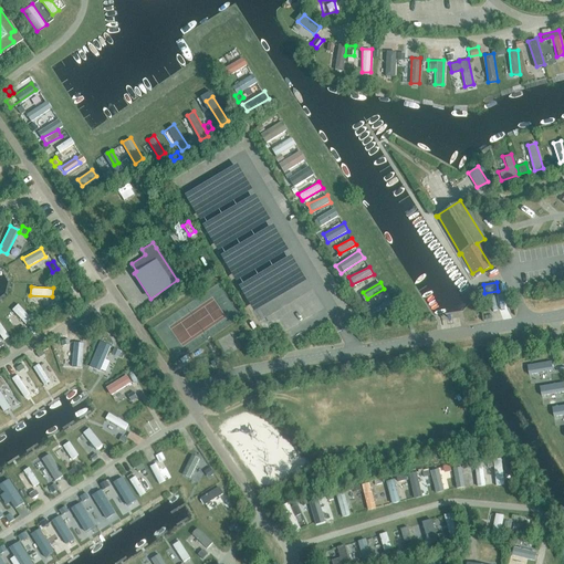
[(354,299),(358,304),(364,300),(359,294),(354,299)]
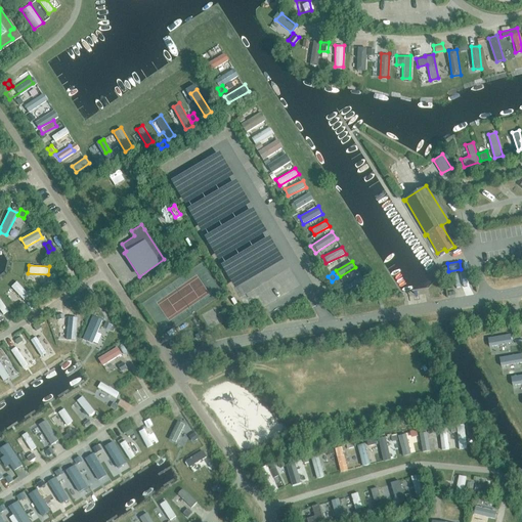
[(10,286),(23,299),(29,294),(16,280),(10,286)]
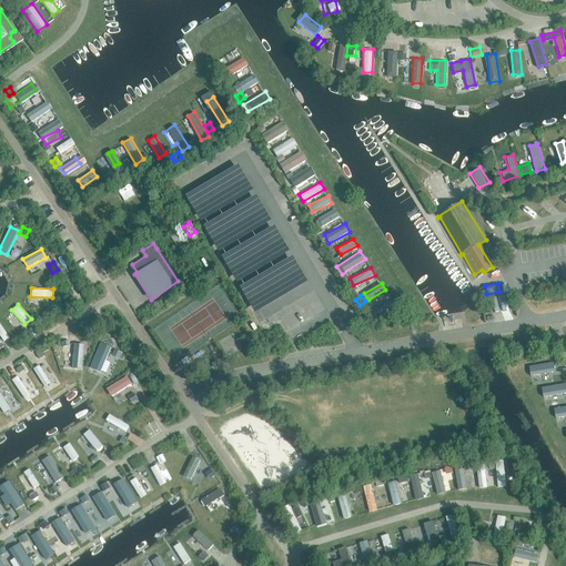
[(0,336),(2,341),(9,337),(0,322),(0,336)]
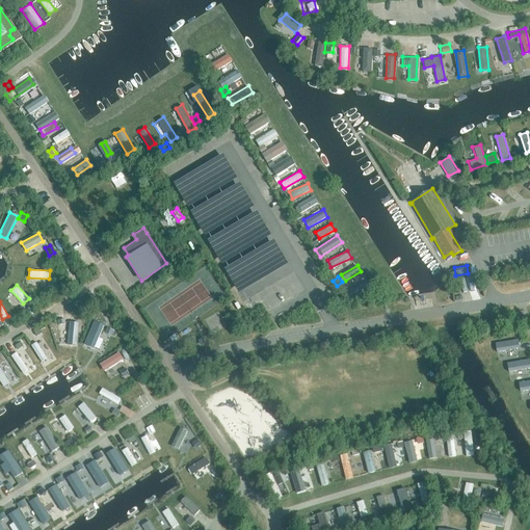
[(99,337),(104,324),(94,320),(84,344),(99,350),(103,339),(99,337)]
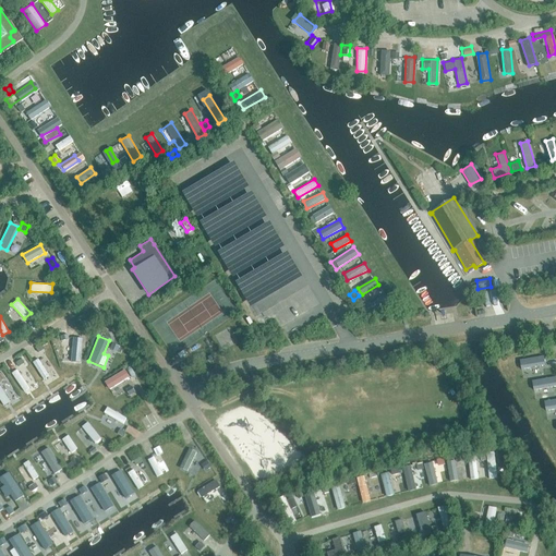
[(81,338),(73,339),(75,347),(83,346),(81,338)]
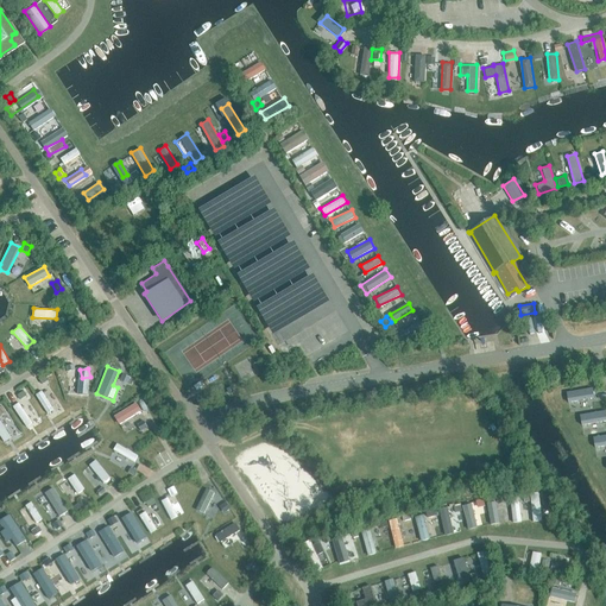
[(74,372),(65,373),(71,398),(79,396),(74,372)]
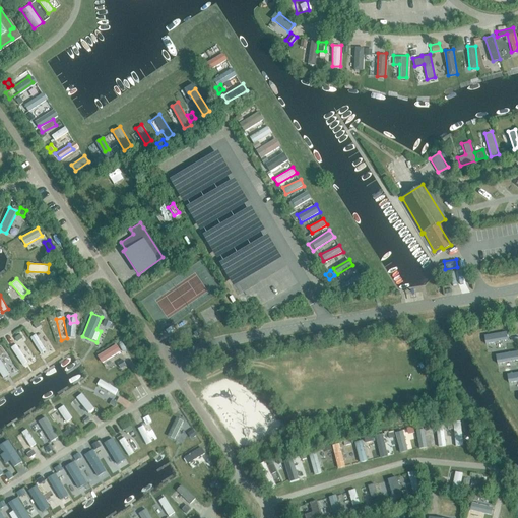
[(43,330),(37,333),(45,348),(51,345),(43,330)]
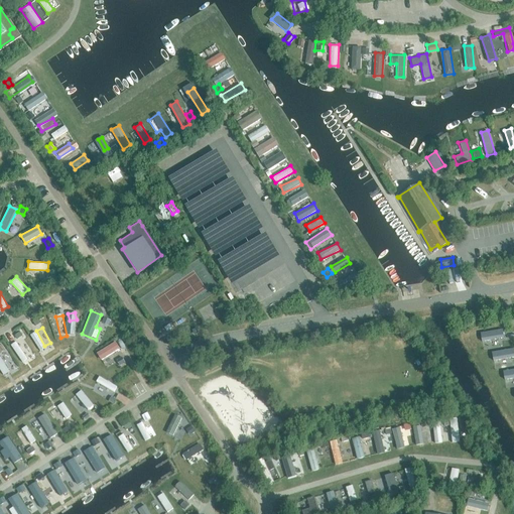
[(502,329),(481,333),(482,341),(504,337),(502,329)]
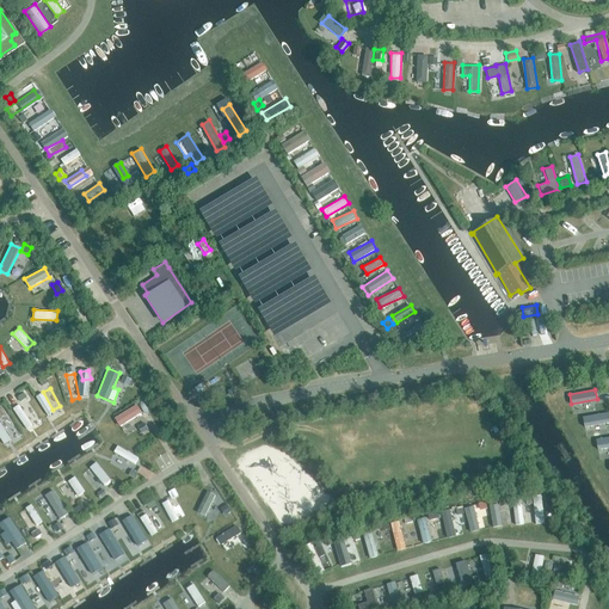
[(42,392),(35,395),(47,416),(54,411),(42,392)]
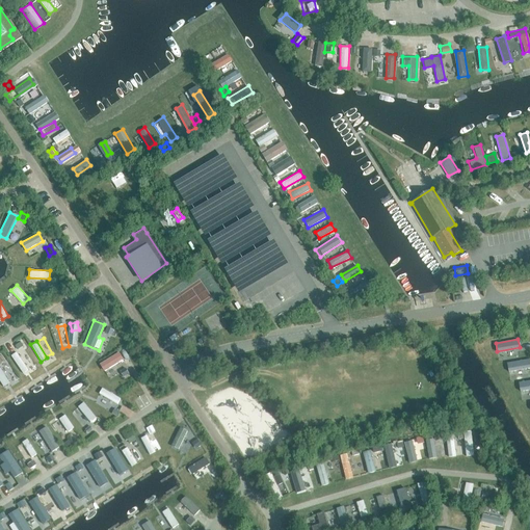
[(16,351),(10,354),(23,373),(28,370),(16,351)]
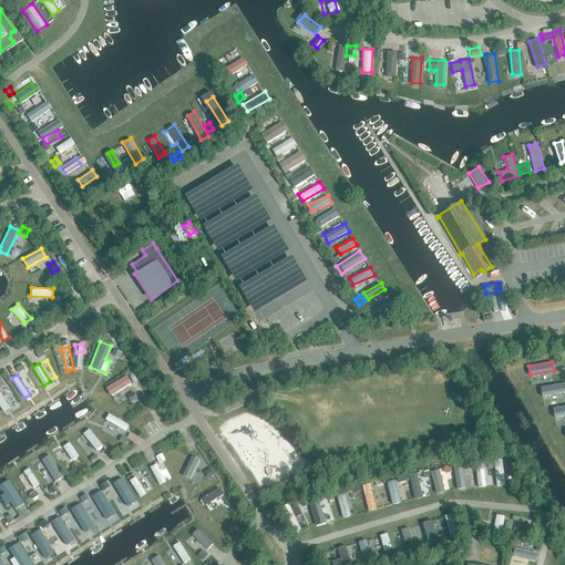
[(126,375),(105,387),(110,396),(132,383),(126,375)]
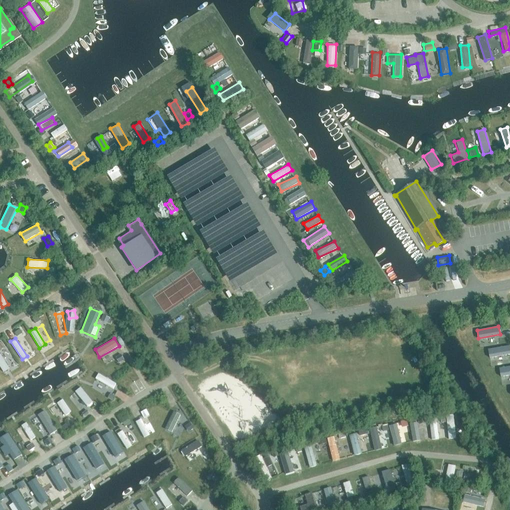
[(25,339),(19,342),(27,355),(33,351),(25,339)]
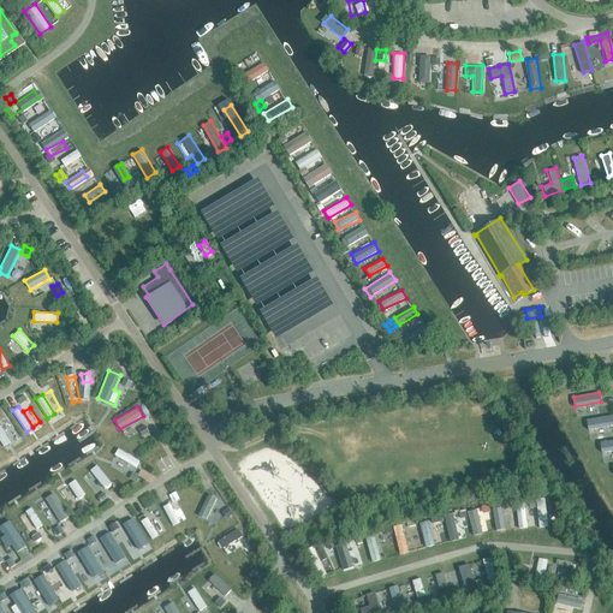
[(612,420),(612,415),(587,421),(588,430),(612,424),(612,420)]
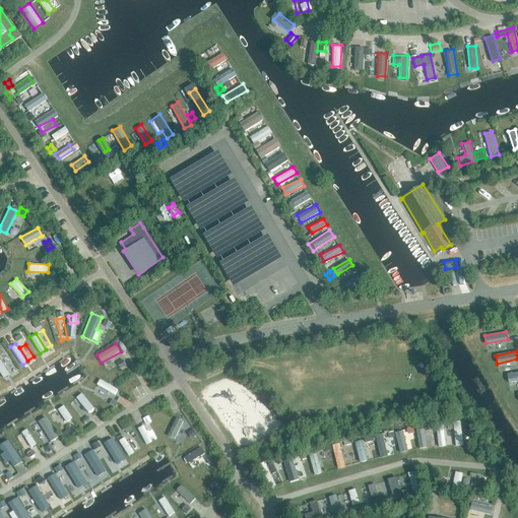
[(124,364),(121,359),(116,362),(119,367),(124,364)]
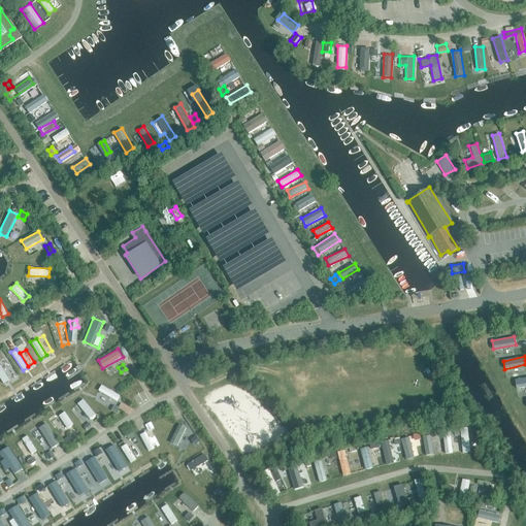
[(0,379),(3,384),(9,380),(0,365),(0,379)]
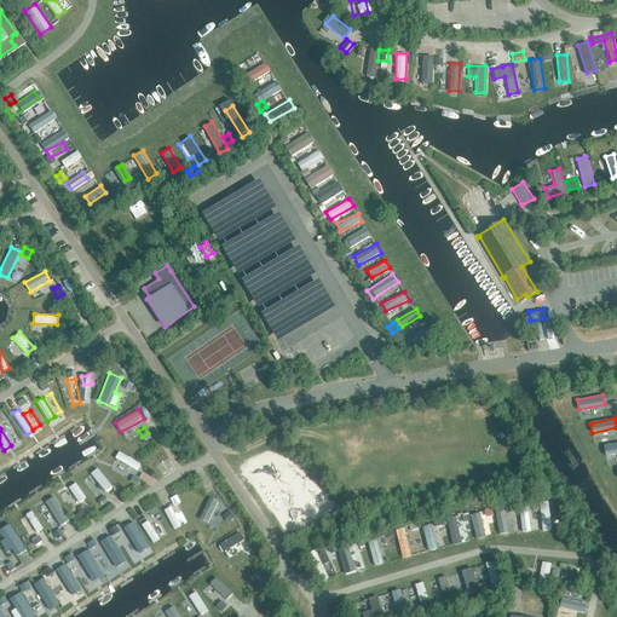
[(616,443),(604,445),(605,455),(616,453),(616,443)]
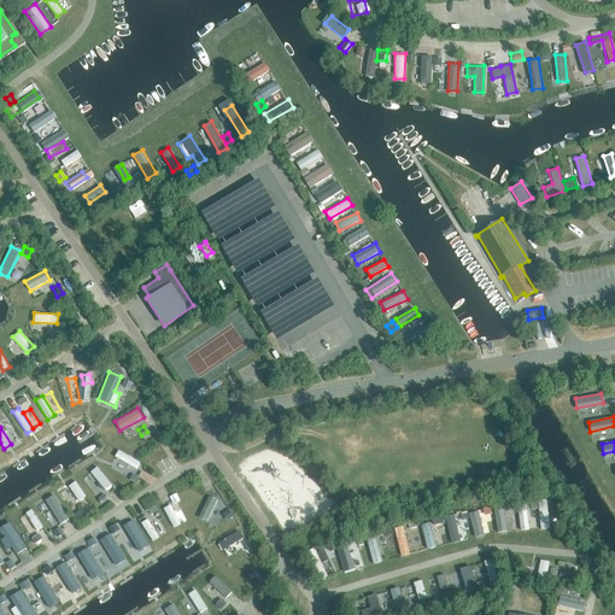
[(136,468),(140,461),(118,449),(115,456),(136,468)]
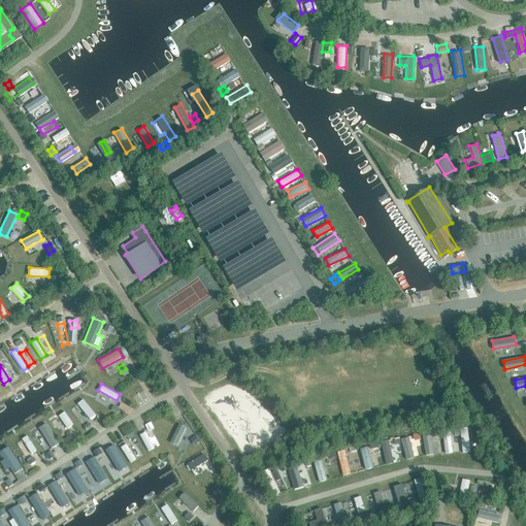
[(84,398),(77,403),(90,420),(96,415),(84,398)]
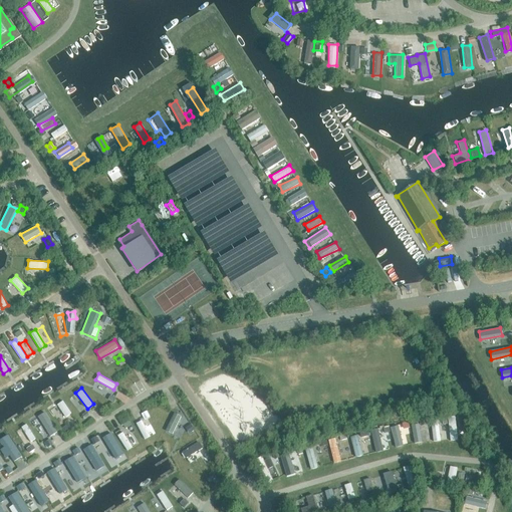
[(65,418),(71,413),(62,401),(56,405),(65,418)]
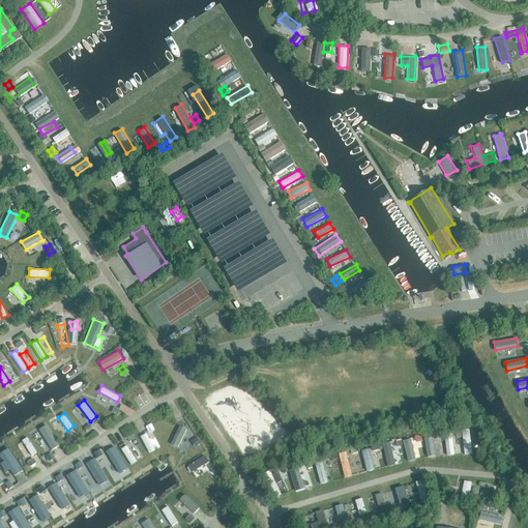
[(149,422),(144,426),(147,431),(152,428),(149,422)]
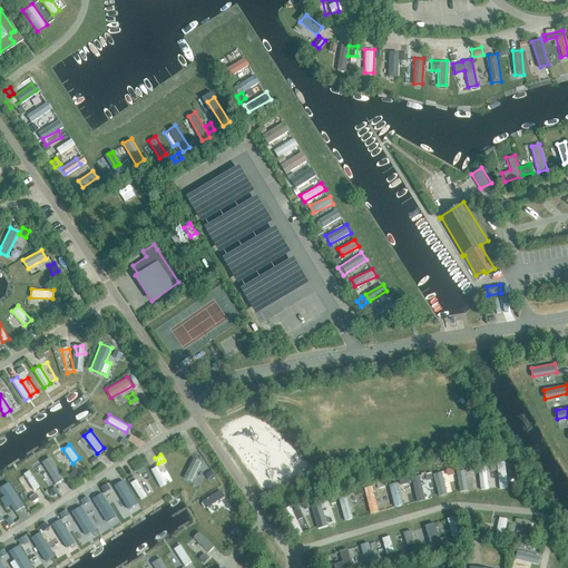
[(40,461),(52,486),(62,480),(51,457),(40,461)]
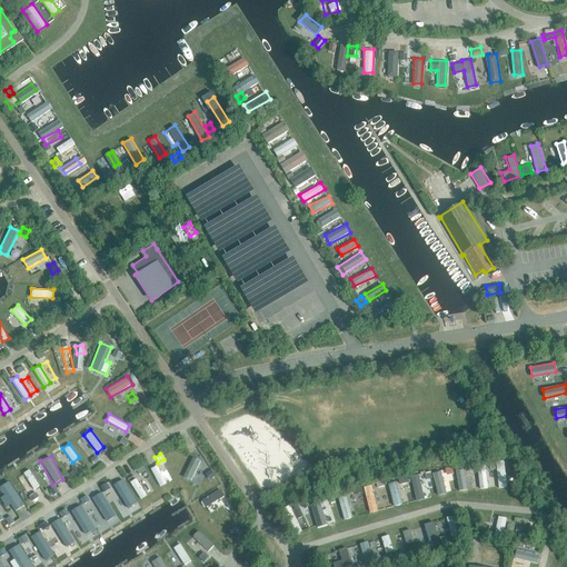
[(192,456),(183,476),(191,480),(200,460),(192,456)]
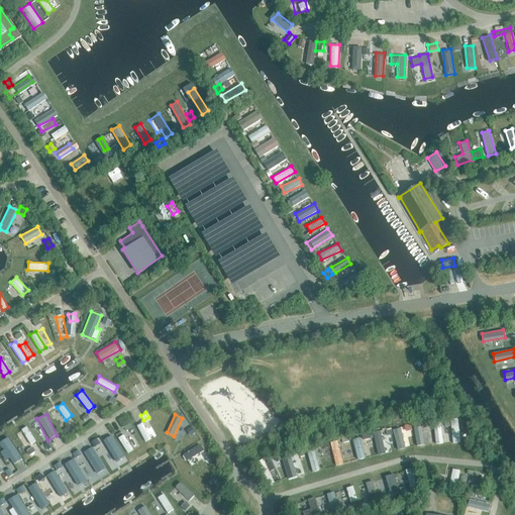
[(459,442),(458,419),(450,419),(451,443),(459,442)]
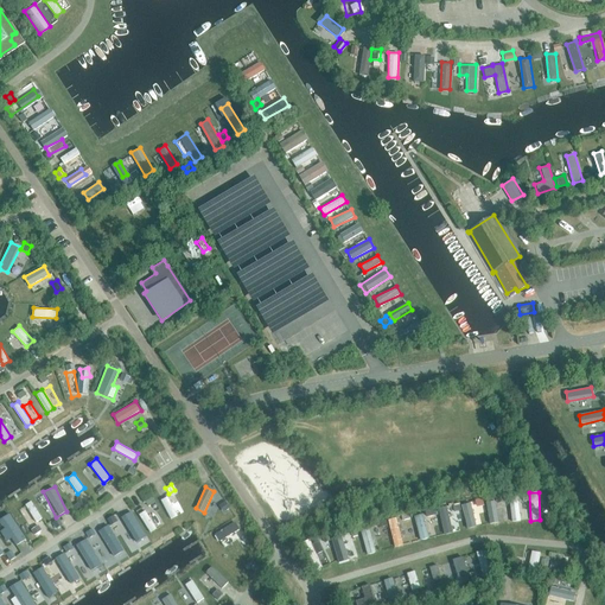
[(517,494),(509,495),(510,521),(518,521),(517,494)]
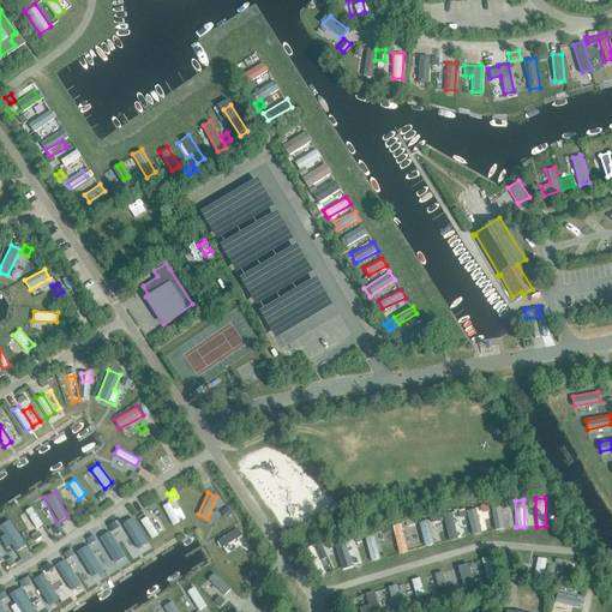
[(47,520),(39,502),(33,505),(41,522),(47,520)]
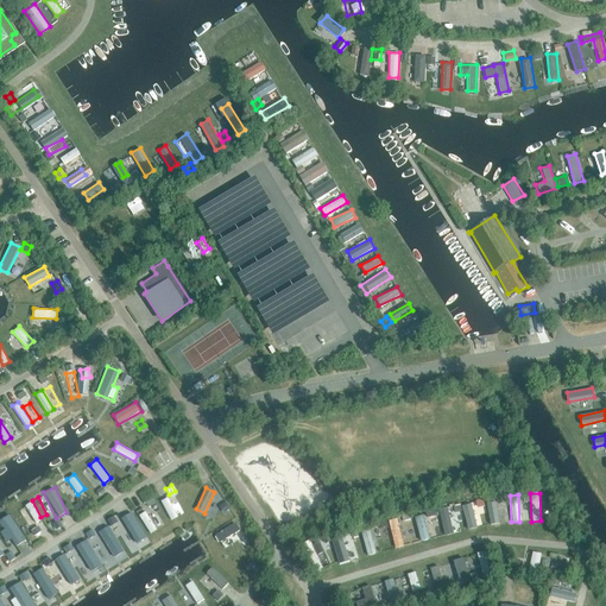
[(168,497),(161,500),(171,519),(177,516),(168,497)]
